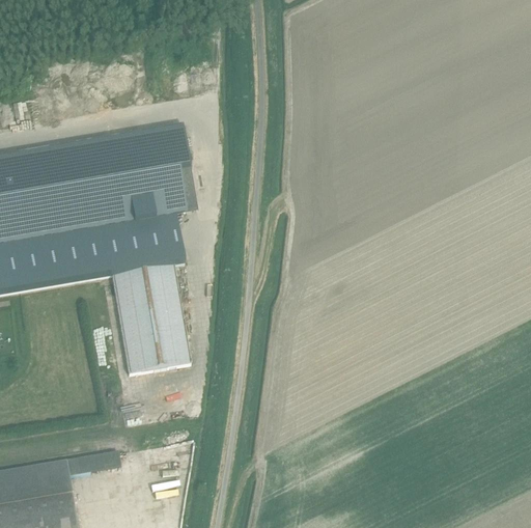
[(10,129),(19,115),(16,113),(6,126),(10,129)]
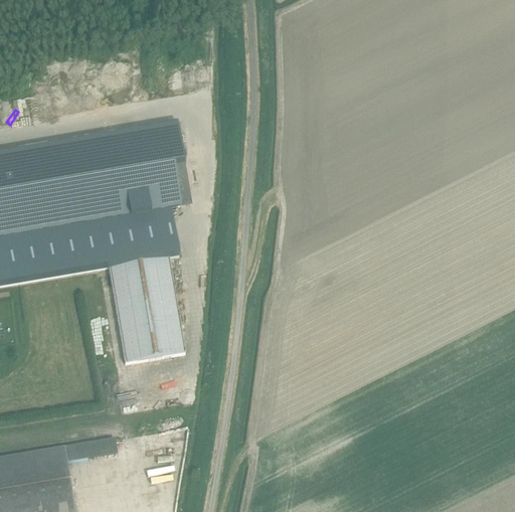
[(170,207),(191,203),(177,123),(0,152),(0,285),(109,267),(125,363),(185,353),(168,257),(178,254),(170,207)]
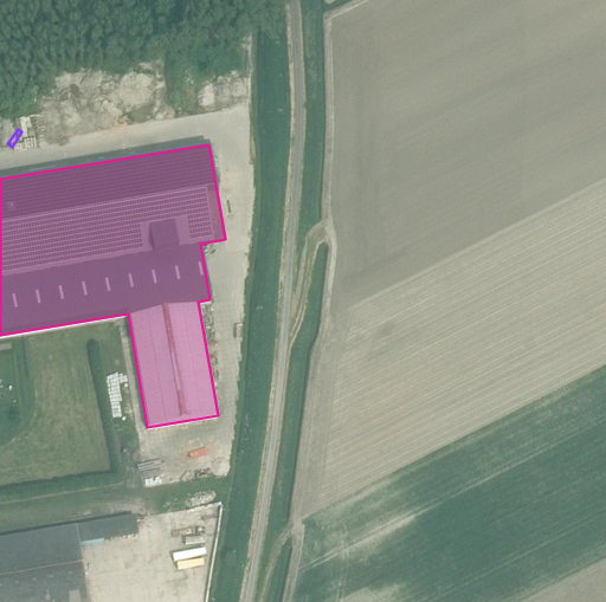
[(212,455),(214,466),(225,465),(223,454),(212,455)]
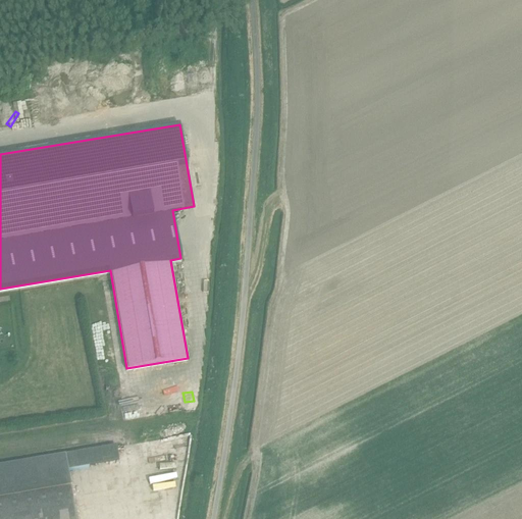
[(163,397),(164,408),(177,407),(176,396),(163,397)]
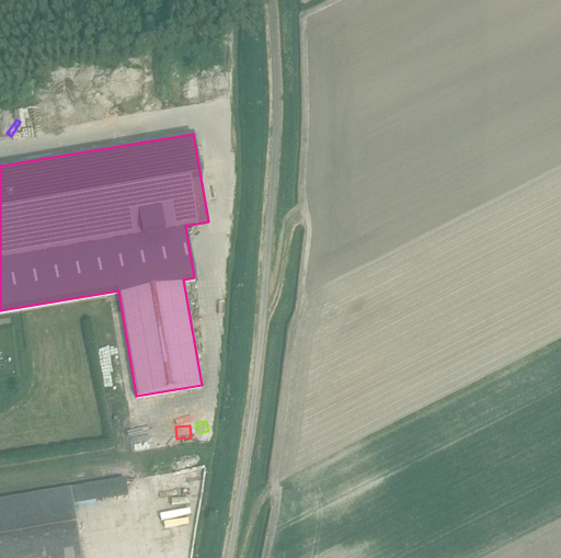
[(194,531),(185,481),(183,469),(71,488),(73,503),(132,493),(139,539),(194,531)]
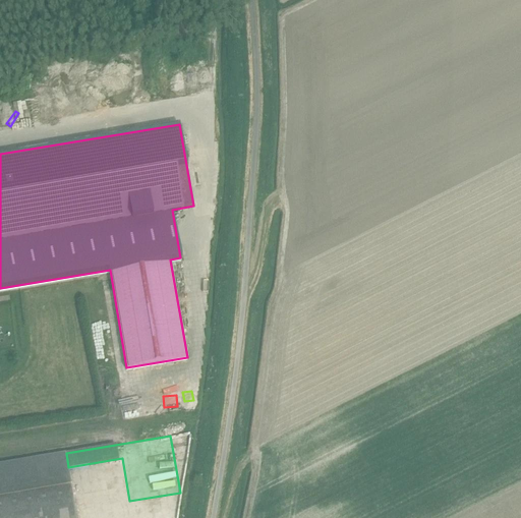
[(0,479),(67,469),(65,453),(0,463),(0,479)]
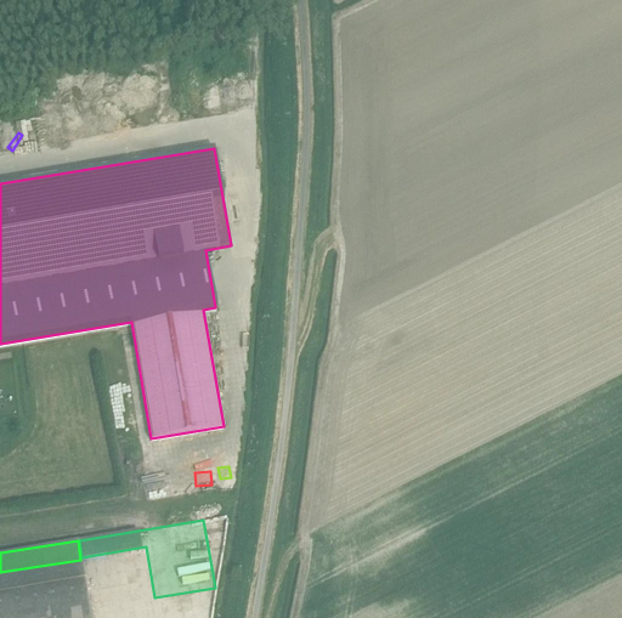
[(0,617),(88,602),(80,560),(0,572),(0,617)]
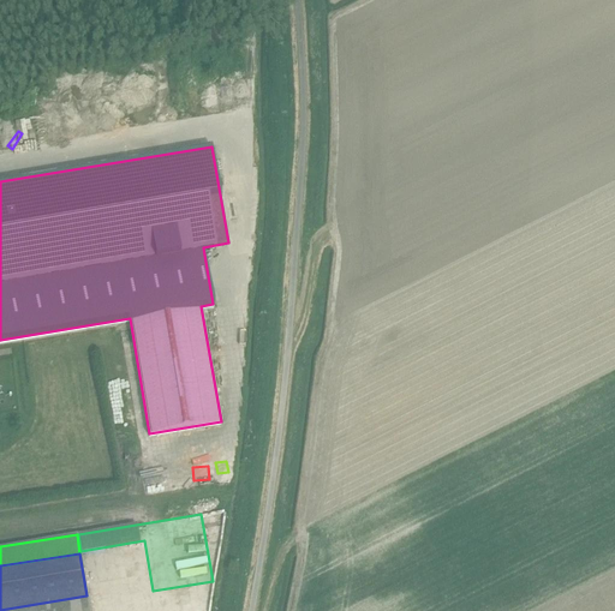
[(89,610),(87,595),(0,610),(89,610)]
